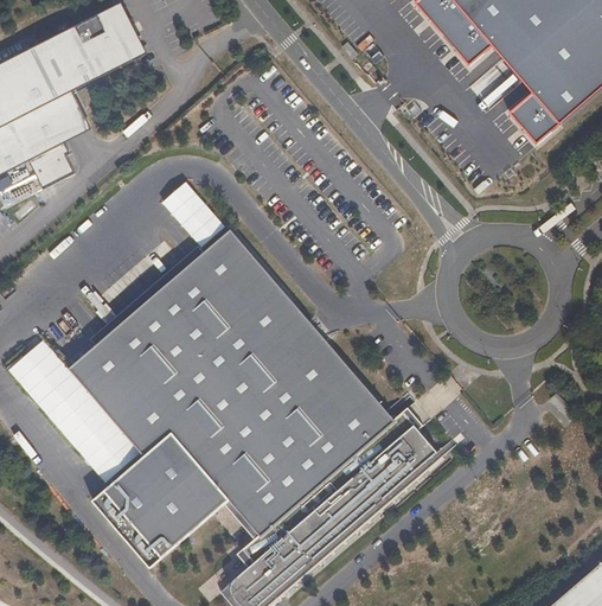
[(536,144),(601,88),(601,0),(417,0),(412,4),(467,70),(493,49),(536,100),(513,117),(536,144)]
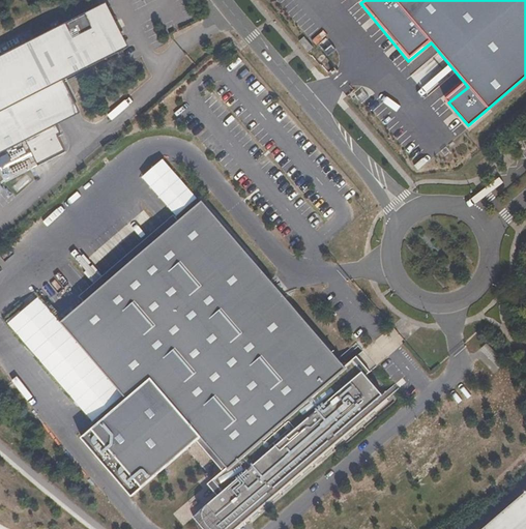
[(66,79),(122,51),(99,5),(0,56),(0,153),(27,140),(40,166),(68,151),(60,136),(64,135),(58,123),(41,91),(66,79)]
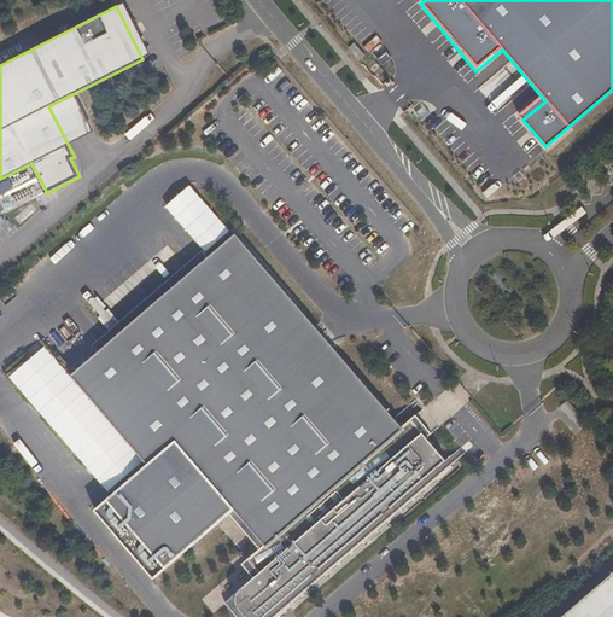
[(361,57),(351,45),(345,50),(355,62),(361,57)]
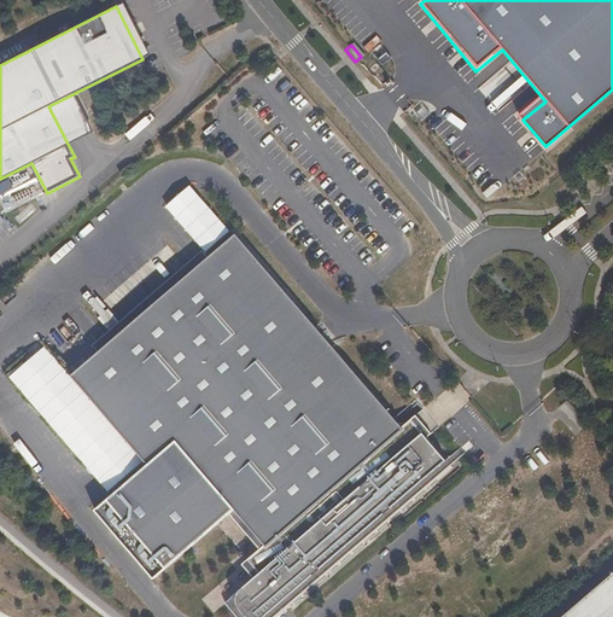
[(483,94),(489,108),(500,102),(494,88),(483,94)]
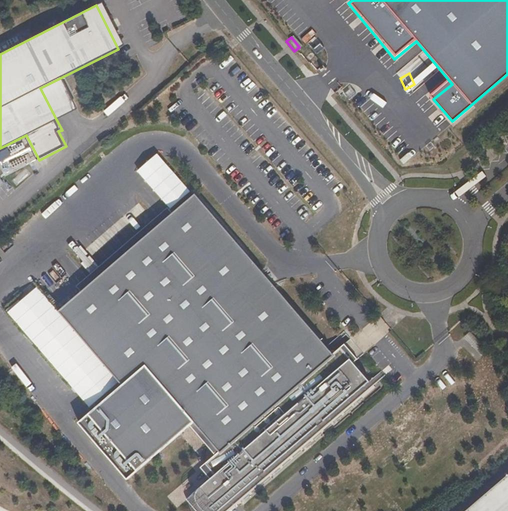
[(40,88),(56,119),(79,108),(64,76),(40,88)]
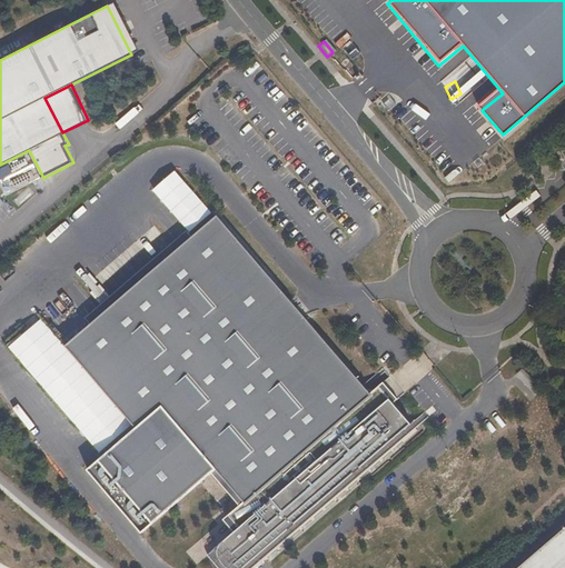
[(368,390),(215,213),(63,345),(134,426),(86,468),(140,530),(214,467),(243,499),(227,512),(238,525),(206,552),(219,567),(251,567),(415,428),(392,400),(395,396),(380,379),(368,390)]
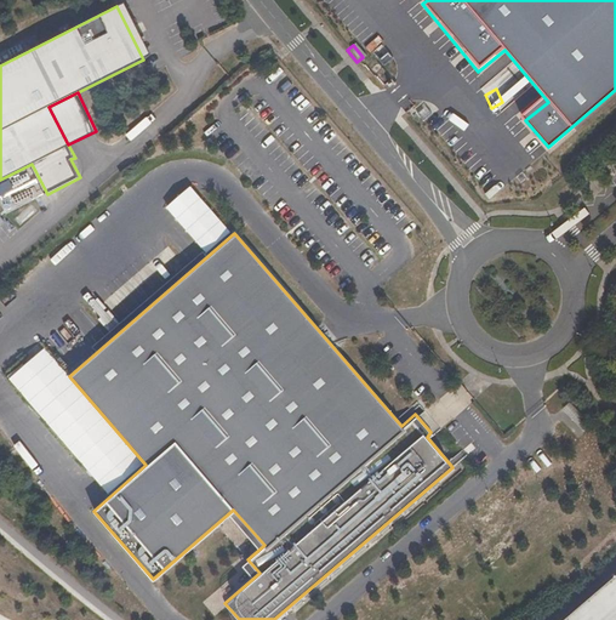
[(565,403),(559,410),(580,431),(587,425),(565,403)]
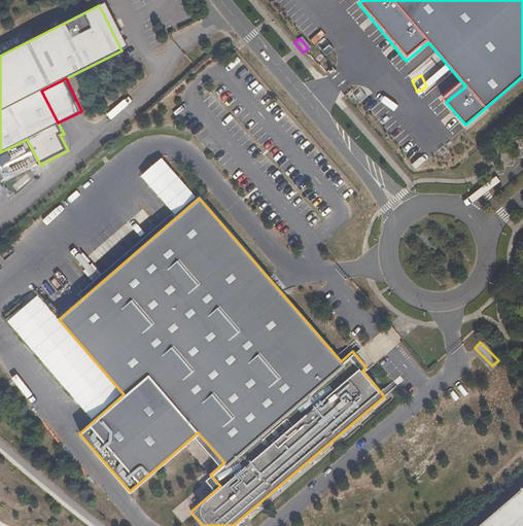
[(522,525),(522,490),(480,525),(522,525)]
